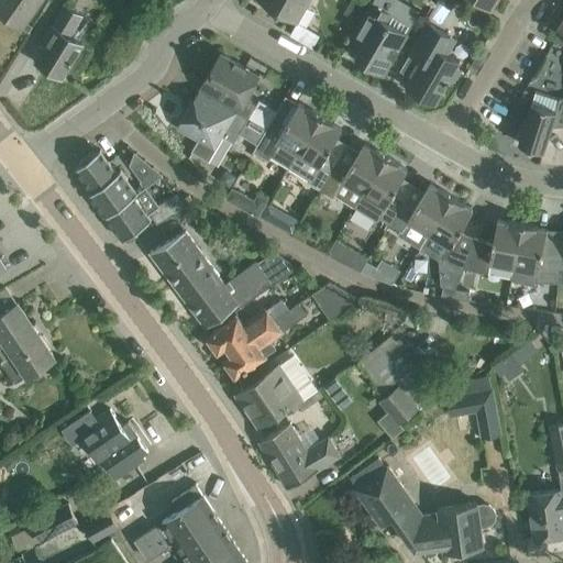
[(0,0),(0,12),(21,28),(34,10),(41,0),(0,0)]
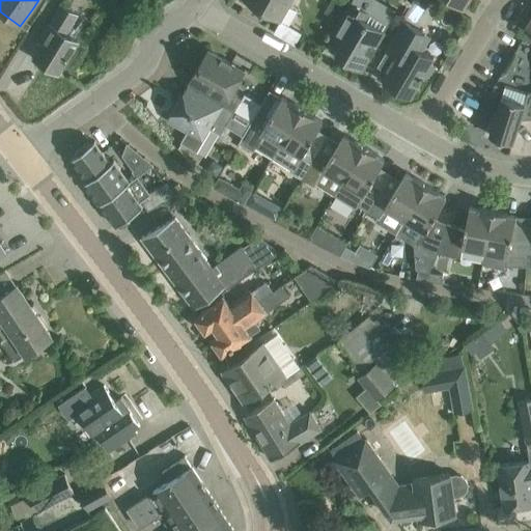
[(243,0),(243,1),(279,22),(291,0),(243,0)]
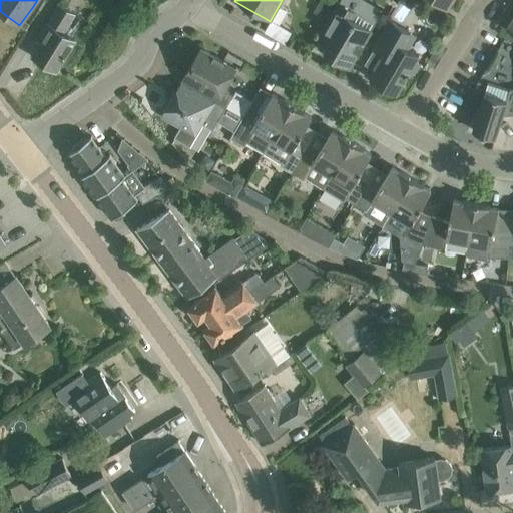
[(356,12),(339,2),(320,34),(331,41),(325,52),(350,67),(371,30),(352,19),(356,12)]
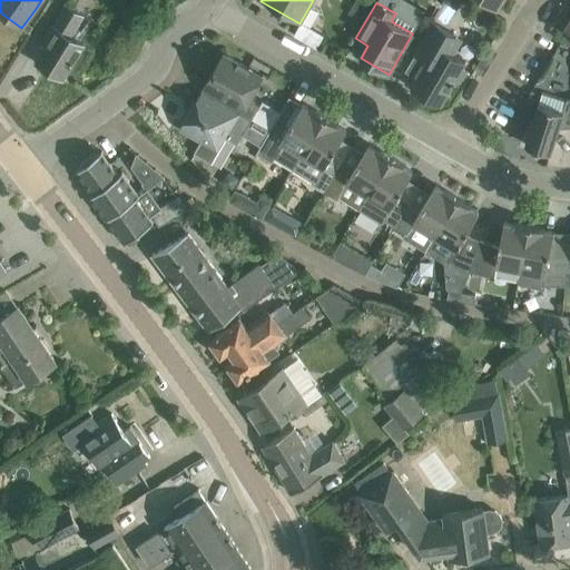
[(82,16),(66,5),(42,43),(46,46),(37,61),(62,77),(82,45),(69,36),(82,16)]
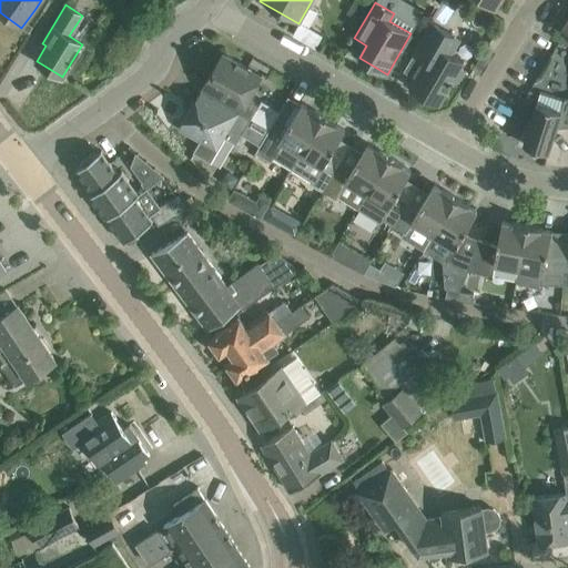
[(454,36),(430,22),(413,53),(425,61),(409,88),(438,104),(452,83),(458,81),(464,72),(462,66),(464,62),(450,54),(456,46),(455,41),(452,39),(454,36)]
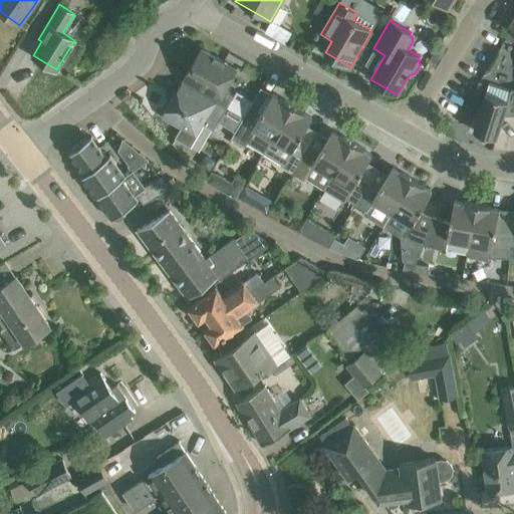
[(250,104),(224,89),(236,68),(202,48),(182,81),(227,107),(242,117),(249,106),(250,104)]
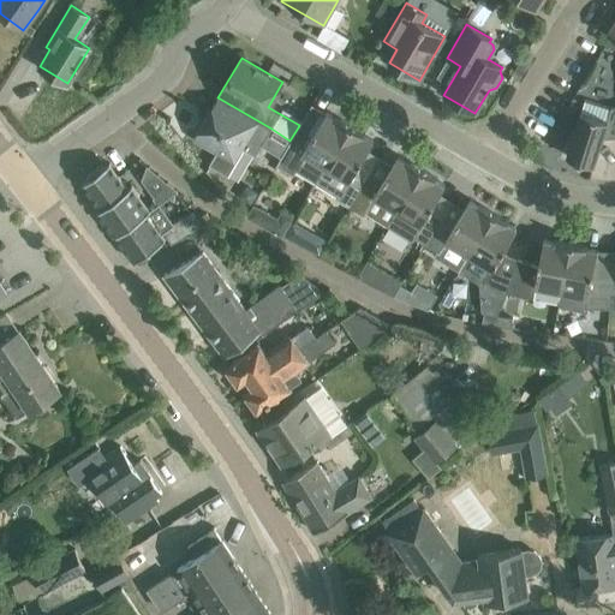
[(218,97),(209,112),(193,139),(216,153),(209,165),(227,175),(243,149),(255,156),(272,129),(218,97)]
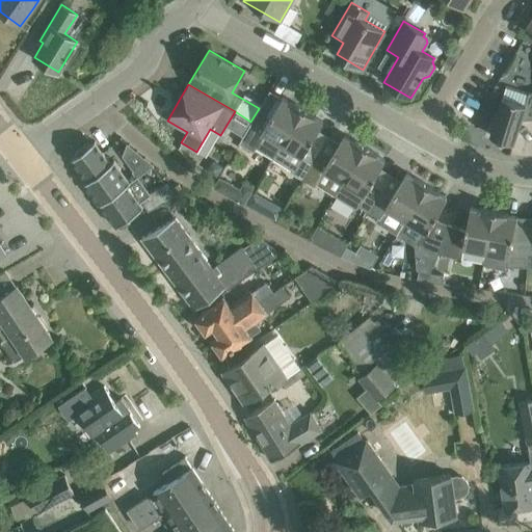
[(521,120),(531,118),(531,92),(529,92),(529,94),(505,86),(489,135),(513,142),(521,120)]
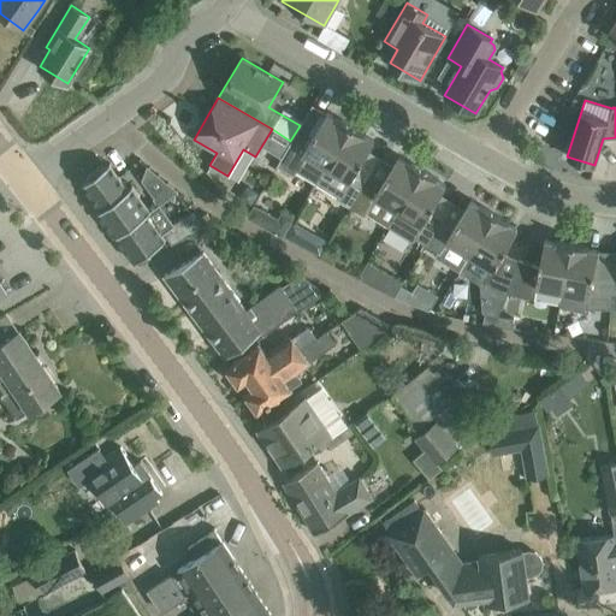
[(296,171),(317,183),(351,125),(337,117),(336,118),(326,112),(312,136),(298,128),(290,141),(276,165),(294,176),(296,171)]
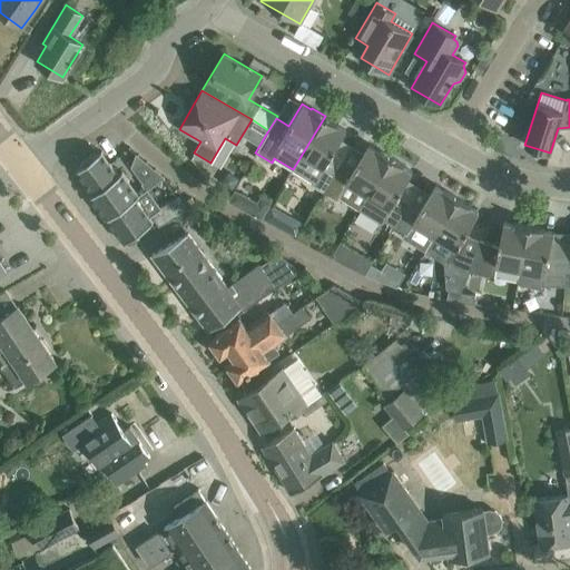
[(338,124),(325,116),(293,169),(313,182),(312,184),(324,192),(342,163),(330,156),(345,130),(337,126),(338,124)]
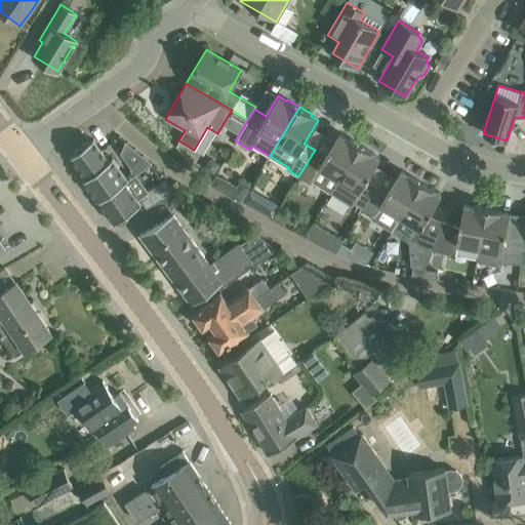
[(330,192),(338,179),(360,145),(348,136),(348,138),(339,133),(325,157),(315,150),(298,176),(311,184),(312,180),(330,192)]
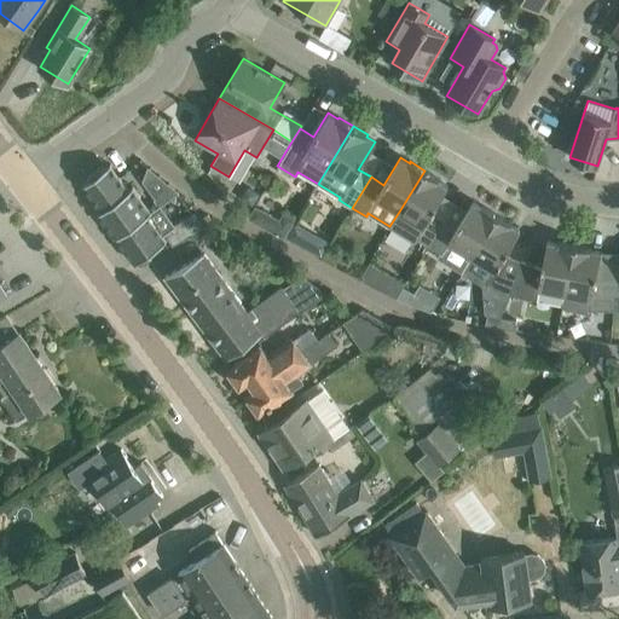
[(116,238),(148,215),(128,190),(125,192),(104,166),(81,183),(102,209),(97,213),(116,238)]
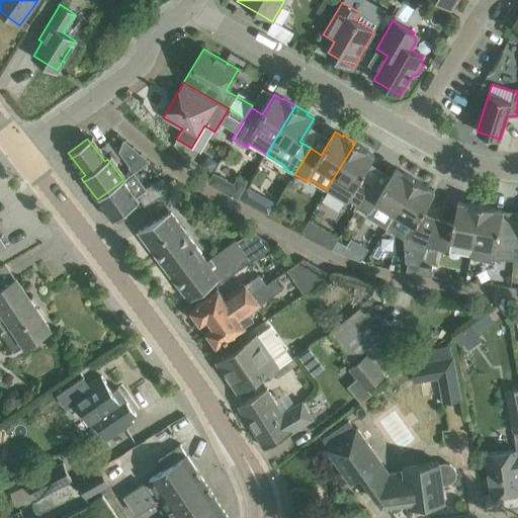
[(355,143),(334,177),(326,189),(347,202),(348,200),(358,206),(372,182),(362,176),(374,156),(367,151),(367,150),(355,143)]
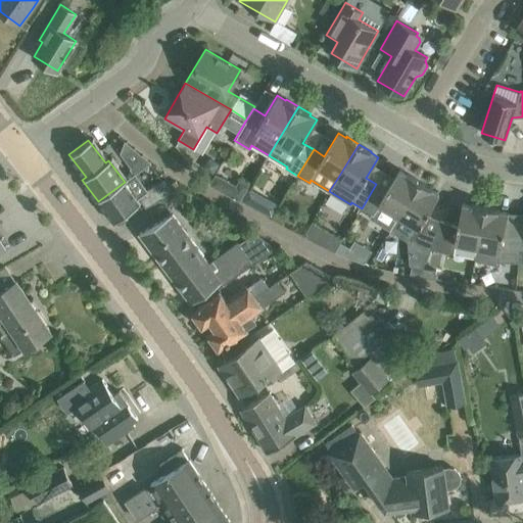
[(135,174),(150,161),(141,154),(131,163),(130,167),(135,174)]
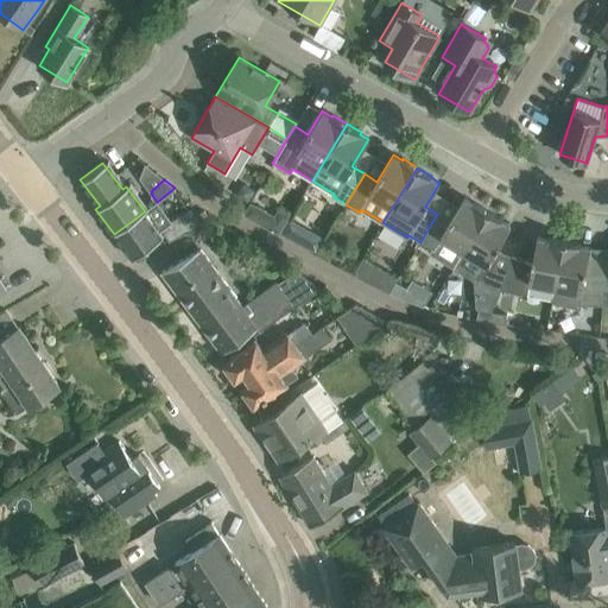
[(441,238),(463,251),(488,210),(474,202),(473,203),(464,198),(450,221),(437,214),(420,242),(434,249),(441,238)]
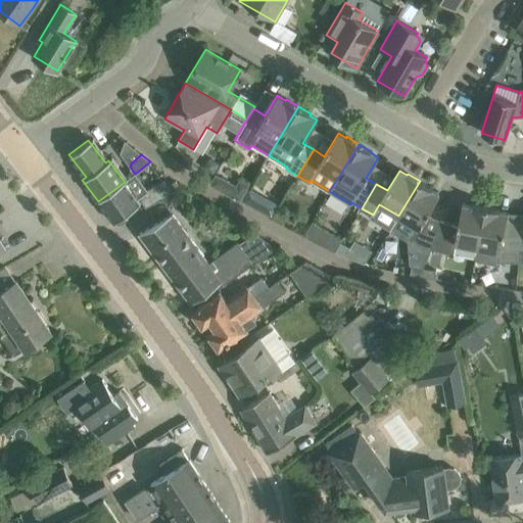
[(239,179),(236,185),(216,174),(209,185),(240,201),(249,184),(239,179)]
